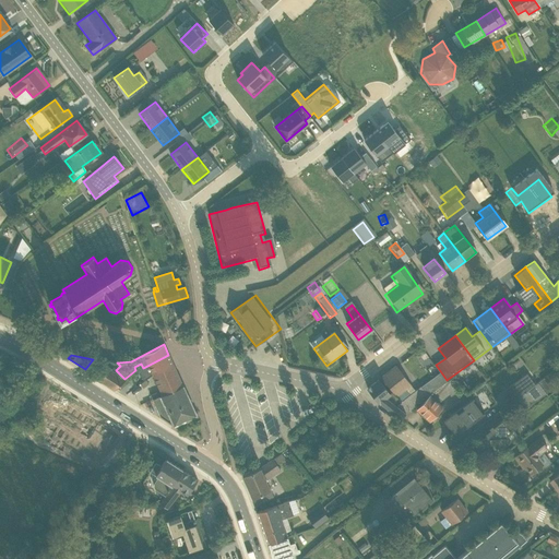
[(173,365),(168,355),(143,368),(147,378),(152,375),(173,365)]
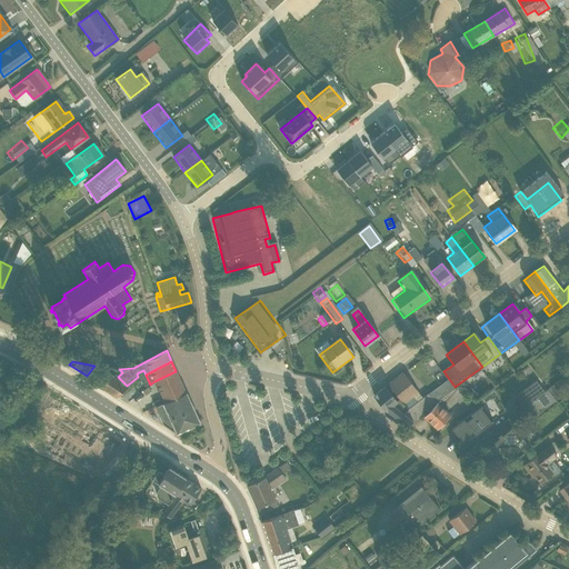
[(108,371),(99,385),(116,395),(127,386),(118,377),(108,371)]
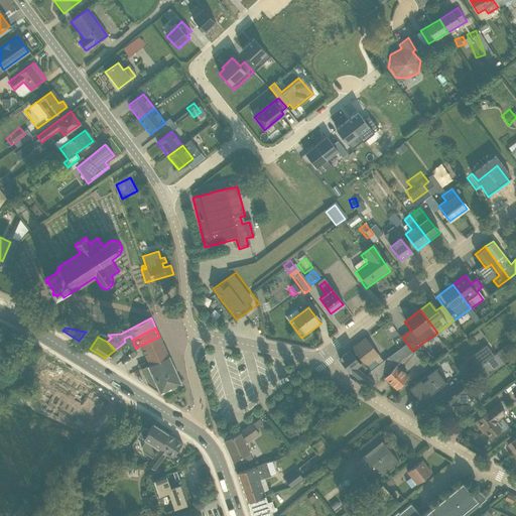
[(140,346),(145,356),(164,347),(159,337),(140,346)]
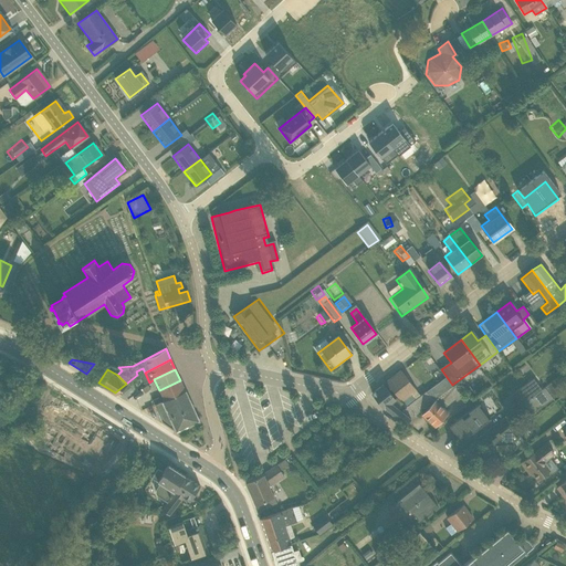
[(386,384),(371,394),(383,410),(397,399),(401,405),(419,392),(402,370),(386,384)]
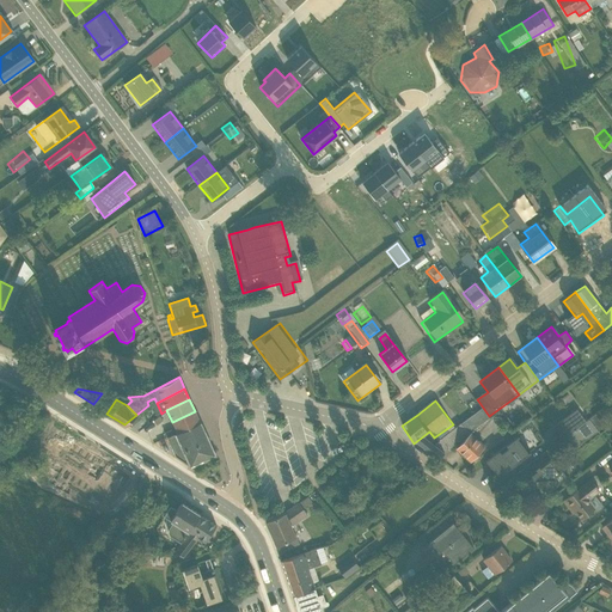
[(554,427),(570,450),(593,433),(576,410),(554,427)]
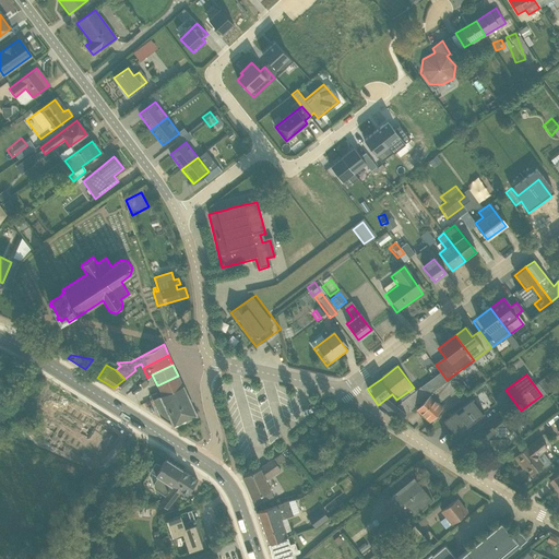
[(182,385),(178,376),(157,385),(162,395),(167,393),(182,385)]
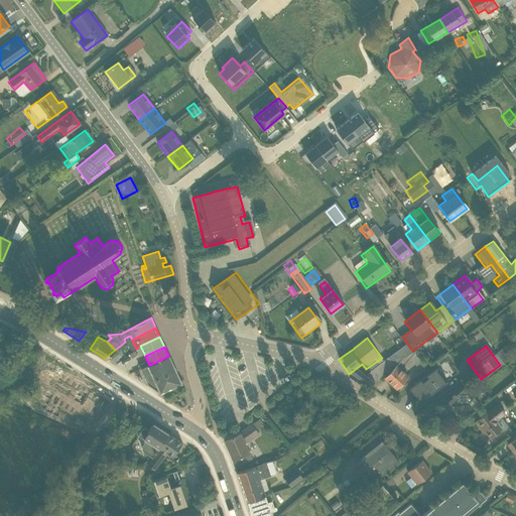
[(166,390),(180,383),(168,356),(154,363),(160,376),(166,390)]
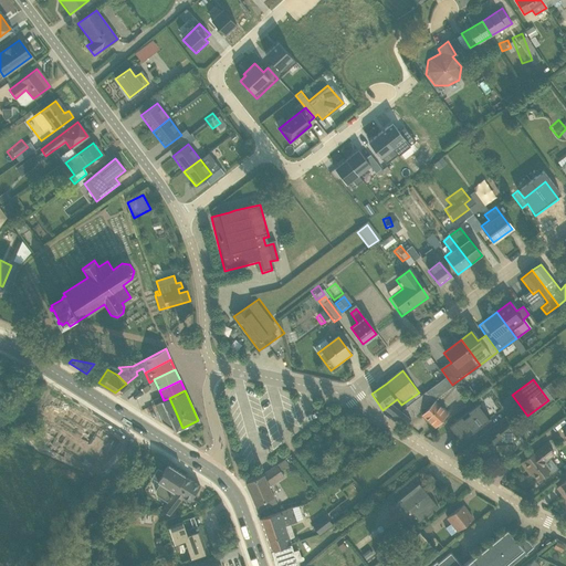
[(176,412),(169,398),(164,400),(155,405),(160,418),(176,412)]
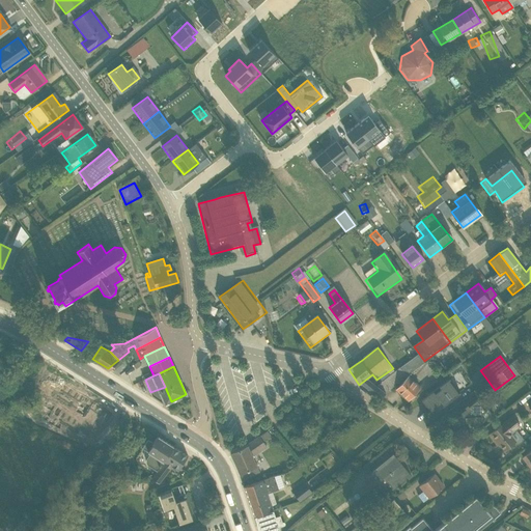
[(395,389),(407,399),(419,386),(408,375),(395,389)]
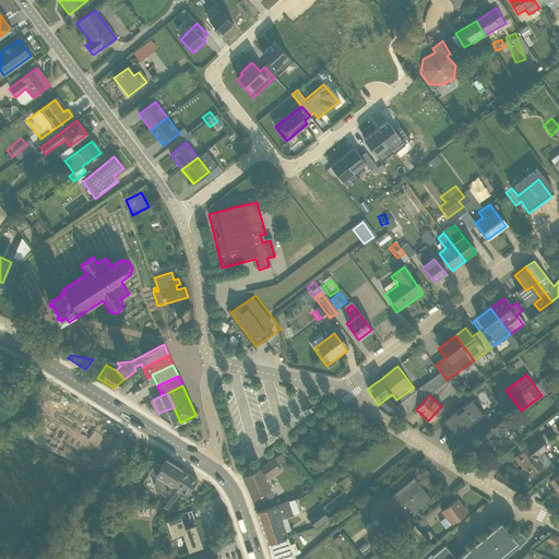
[(443,423),(453,436),(482,415),(471,401),(443,423)]
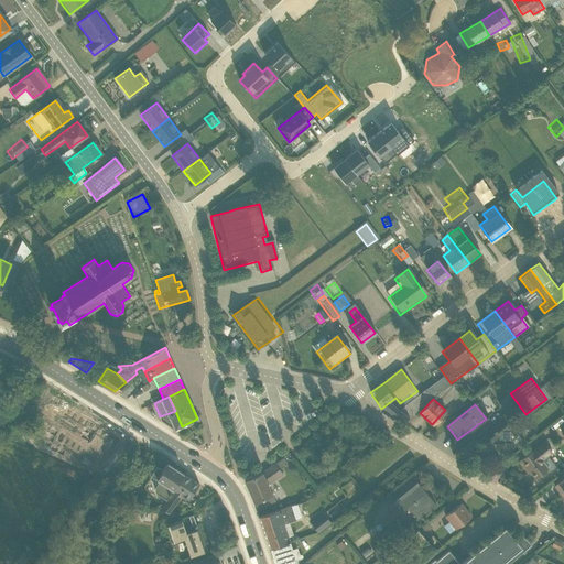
[(175,411),(160,416),(161,420),(175,430),(182,426),(175,411)]
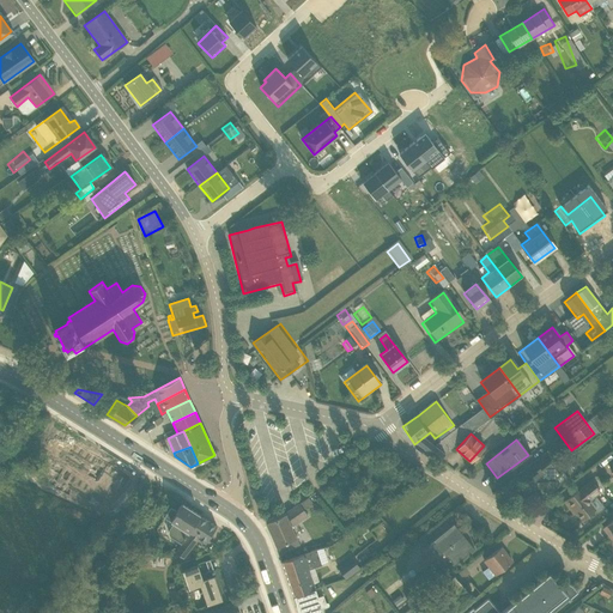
[(538,486),(544,493),(557,484),(553,479),(558,475),(548,462),(530,477),(532,479),(520,489),(526,496),(538,486)]
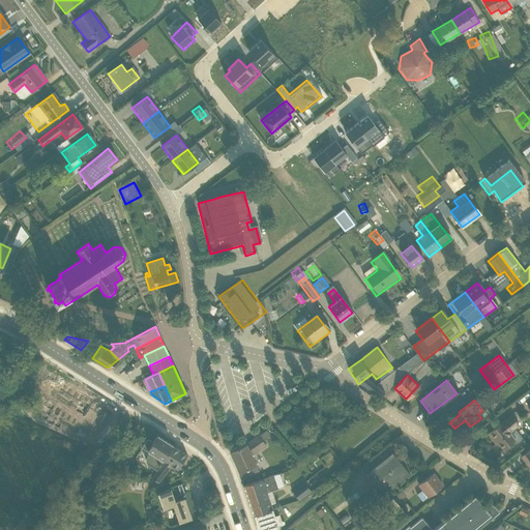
[(521,428),(510,415),(488,434),(502,452),(516,442),(510,436),(521,428)]
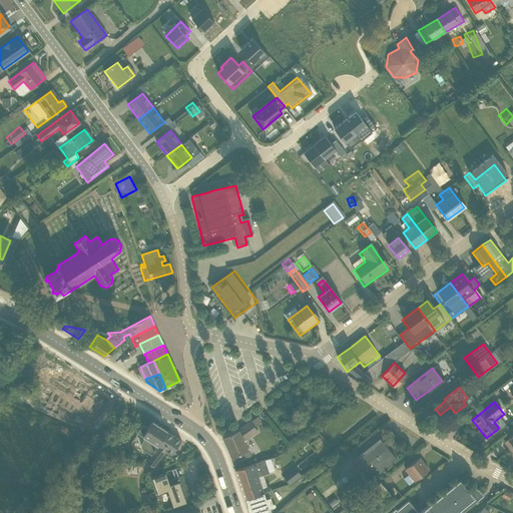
[(238,429),(236,430),(243,440),(255,432),(252,426),(266,418),(263,413),(238,429)]
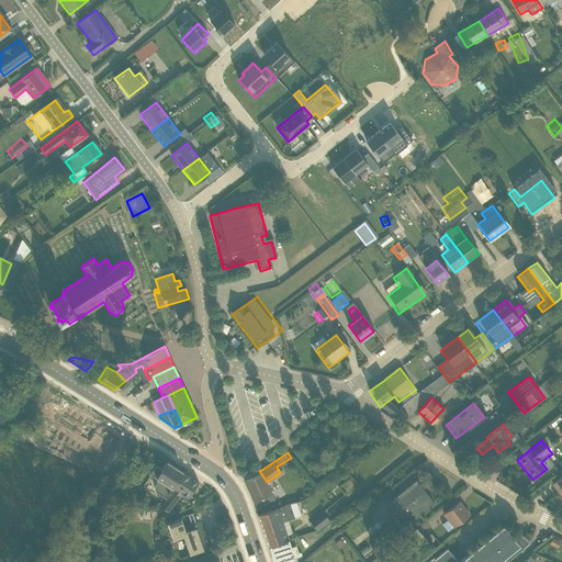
[(149,472),(170,486),(180,470),(166,461),(149,472)]
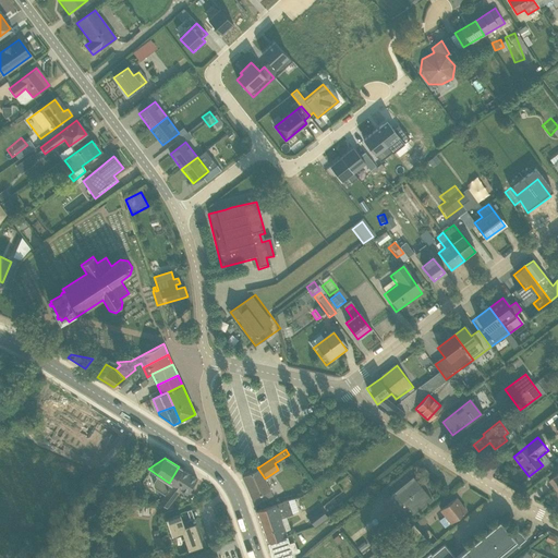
[(187,495),(196,478),(179,466),(169,483),(187,495)]
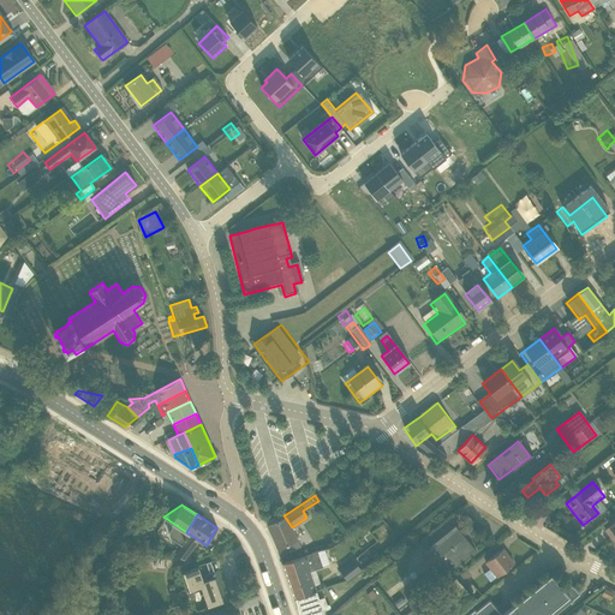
[(278,548),(296,539),(284,515),(266,524),(278,548)]
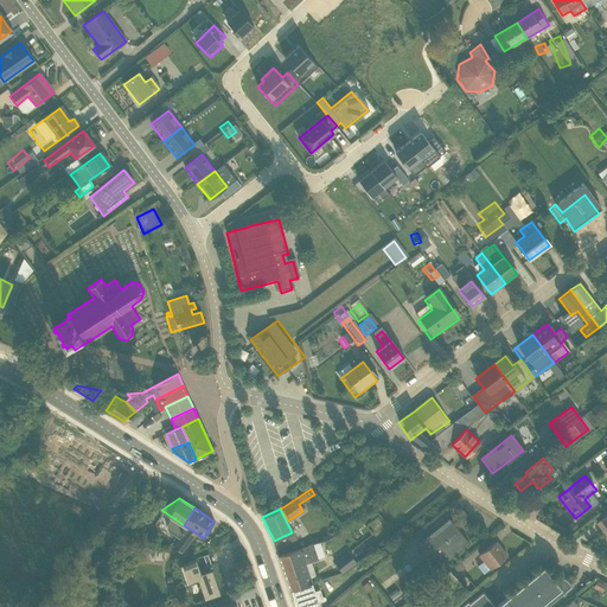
[(365,529),(379,521),(374,512),(360,521),(365,529)]
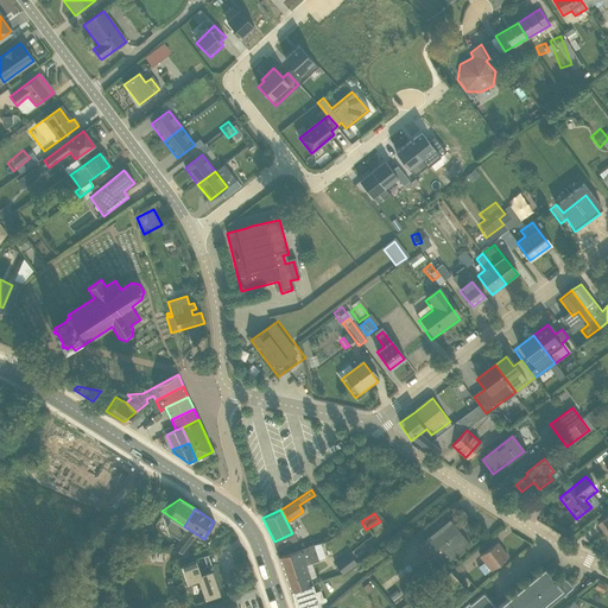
[(469,546),(448,521),(418,546),(434,563),(444,555),(450,562),(469,546)]
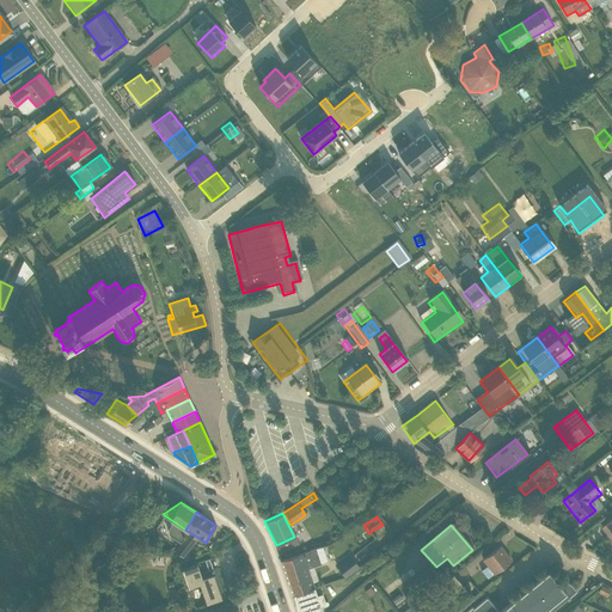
[(276,558),(288,595),(311,587),(308,581),(317,579),(312,565),(324,562),(319,545),(276,558)]
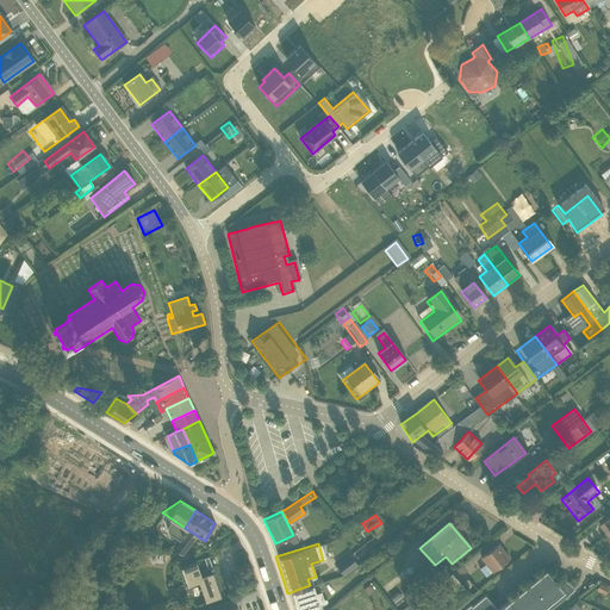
[(481,558),(492,573),(511,559),(500,545),(481,558)]
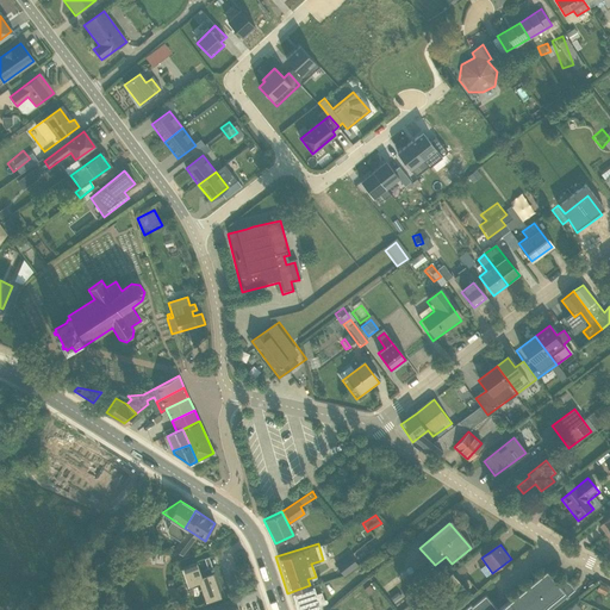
[(404,574),(419,555),(410,549),(396,568),(404,574)]
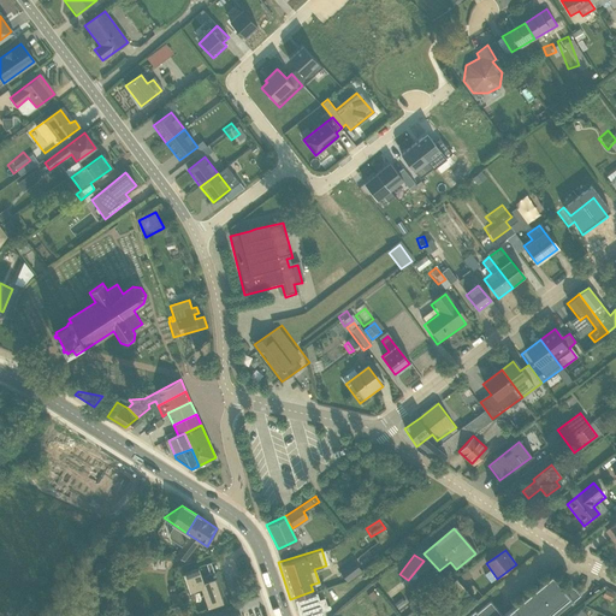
[(335,569),(343,580),(359,569),(350,557),(335,569)]
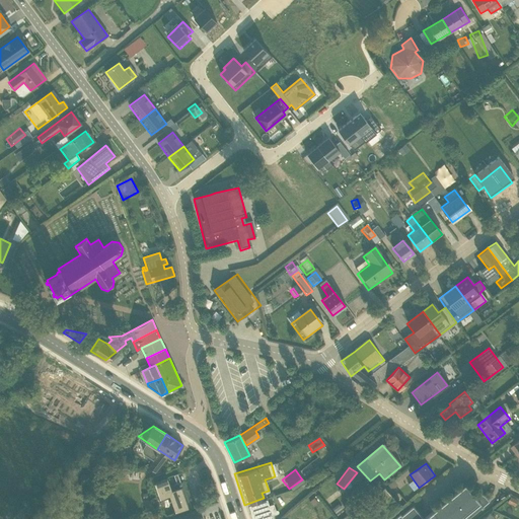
[(410,477),(403,480),(406,488),(413,485),(410,477)]
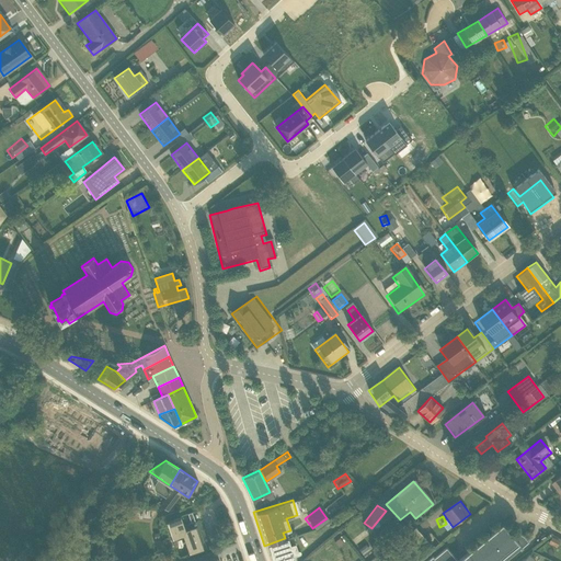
[(184,554),(204,548),(196,523),(176,529),(184,554)]
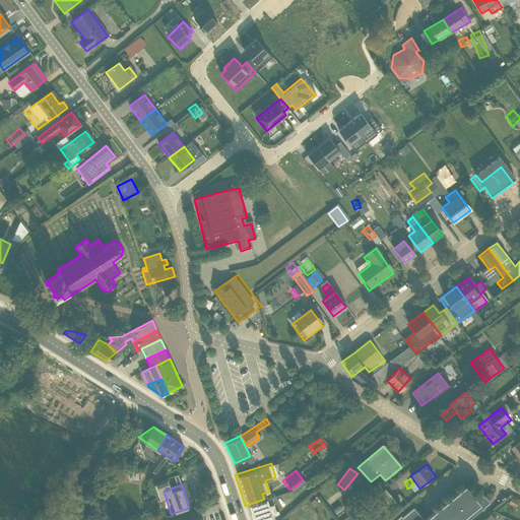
[(467,519),(489,503),(476,486),(469,492),(465,486),(424,519),(421,519),(413,509),(401,518),(400,516),(395,519),(467,519)]
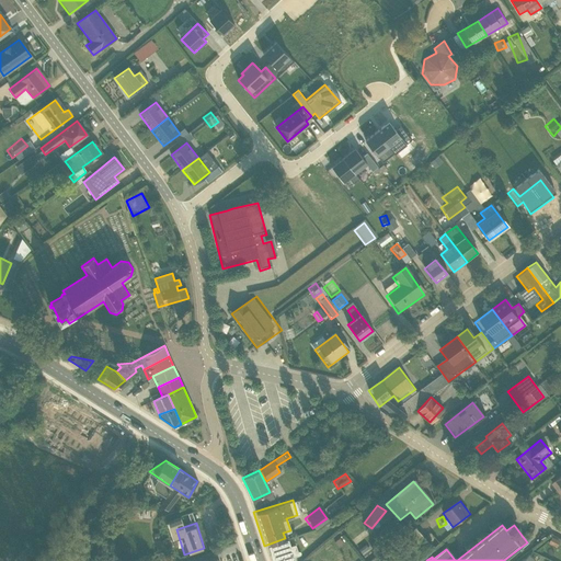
[(351,544),(356,539),(351,530),(344,536),(351,544)]
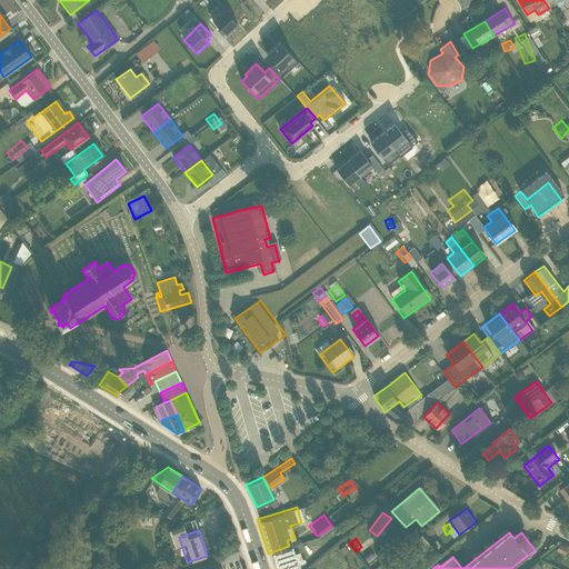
[(291,553),(289,546),(268,553),(272,568),(288,568),(305,563),(300,550),(291,553)]
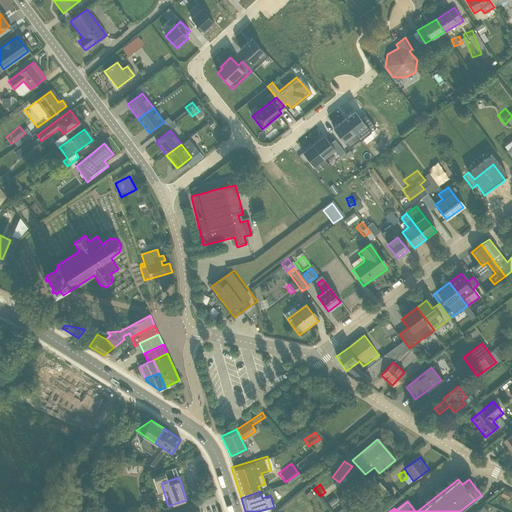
[(322,499),(327,506),(333,501),(328,495),(322,499)]
